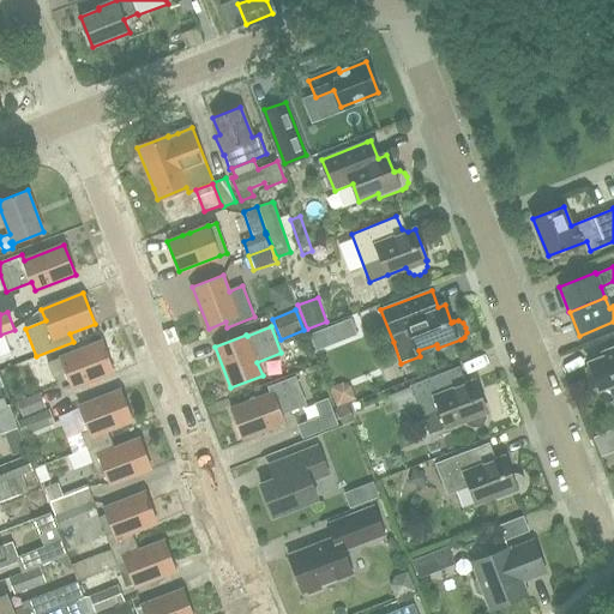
[(53,378),(66,373),(72,389),(114,372),(102,342),(60,357),(47,362),(53,378)]
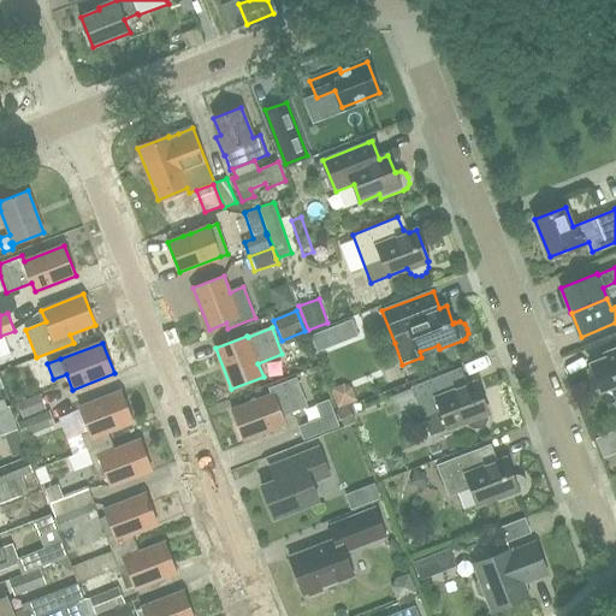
[(615,349),(612,350),(614,354),(590,363),(592,368),(587,369),(594,390),(599,388),(600,391),(611,388),(615,398),(615,349)]
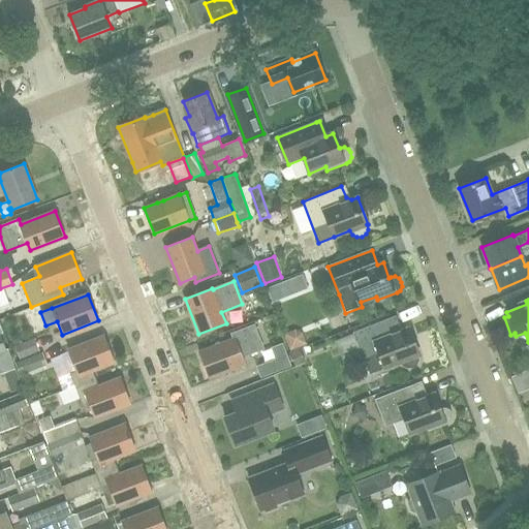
[(418,354),(419,354),(408,328),(402,331),(397,329),(393,316),(353,332),(364,360),(369,374),(400,362),(403,366),(408,368),(412,367),(416,364),(419,361),(418,354)]
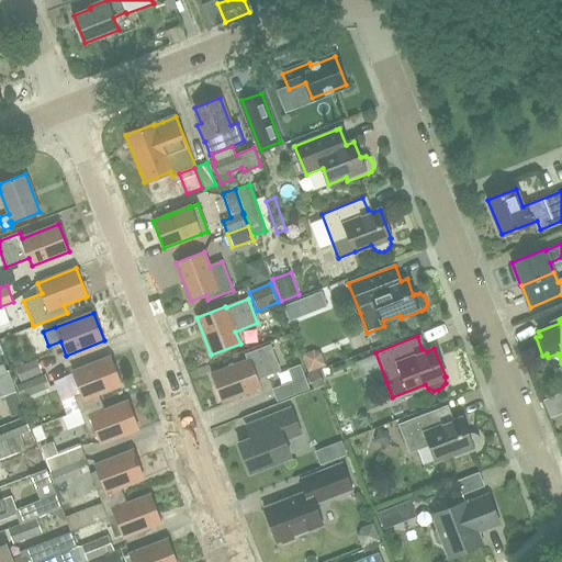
[(246,355),(248,360),(212,374),(223,402),(260,388),(257,379),(279,370),(269,346),(246,355)]
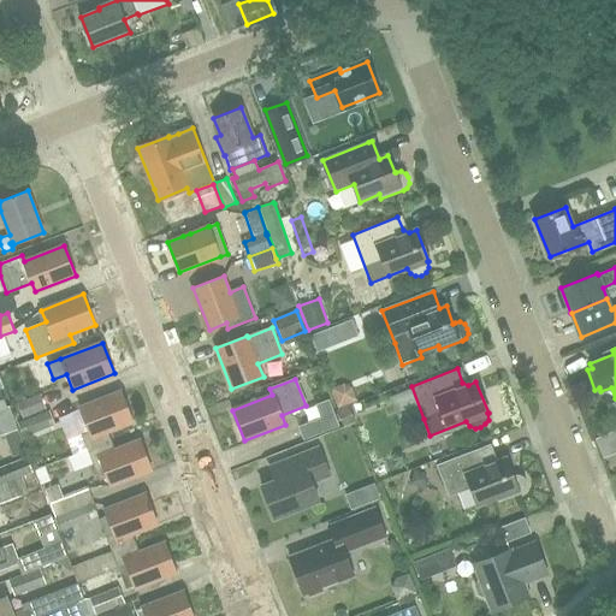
[(134,422),(122,391),(80,408),(89,432),(82,436),(88,450),(107,443),(104,434),(134,422)]
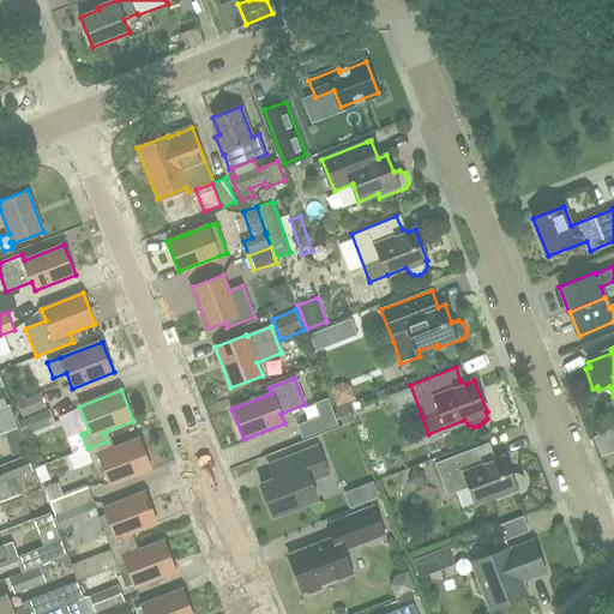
[(23,417),(46,408),(40,392),(17,402),(23,417)]
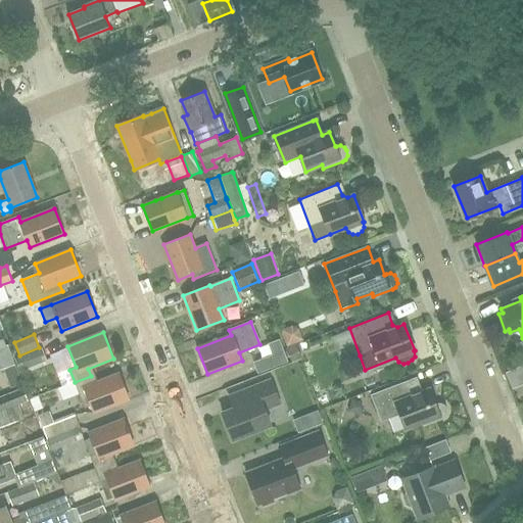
[(42,347),(14,359),(19,372),(47,361),(42,347)]
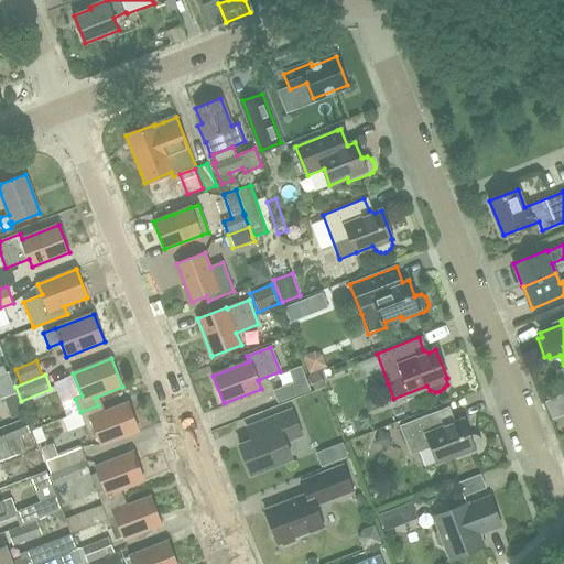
[(305,378),(293,382),(297,396),(311,391),(305,378)]
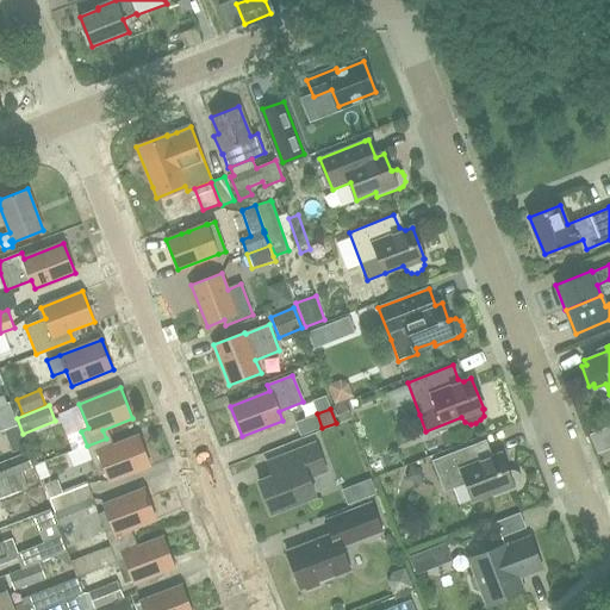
[(110,447),(106,439),(87,446),(99,475),(105,473),(109,483),(150,466),(138,436),(110,447)]
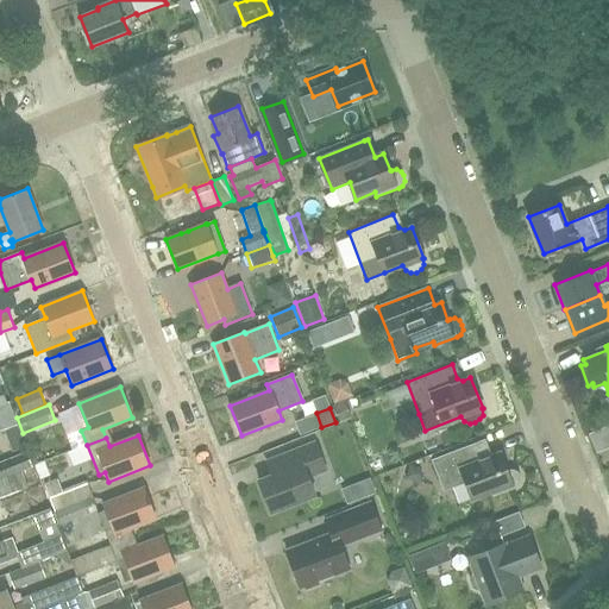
[(487,453),(481,440),(432,459),(444,491),(466,483),(472,500),(491,491),(494,496),(515,488),(519,485),(521,481),(521,475),(518,471),(513,469),(508,470),(507,470),(500,453),(493,456),(487,453)]
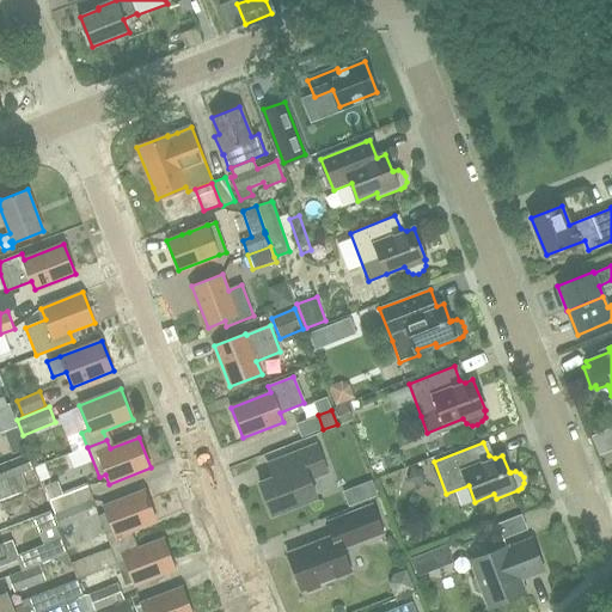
[(270,479),(261,483),(273,514),(317,497),(310,479),(328,472),(317,445),(265,464),(270,479)]
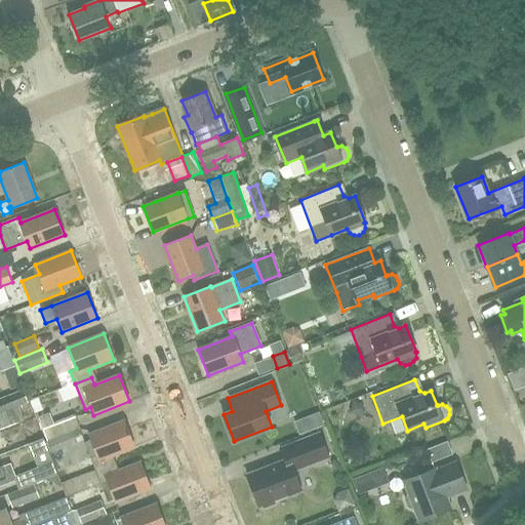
[(0,412),(29,403),(28,402),(23,390),(14,393),(0,398),(0,412)]
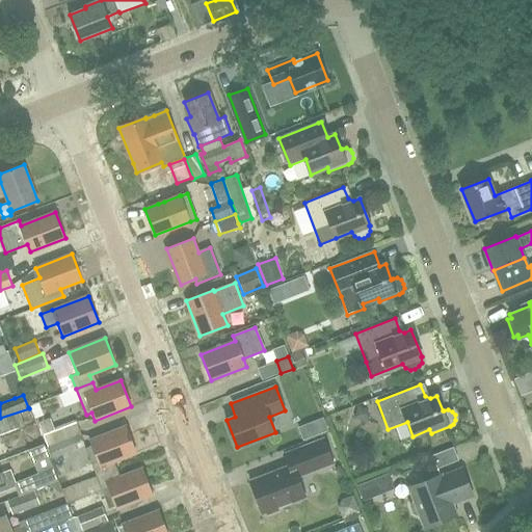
[(0,418),(0,434),(34,422),(29,408),(0,418)]
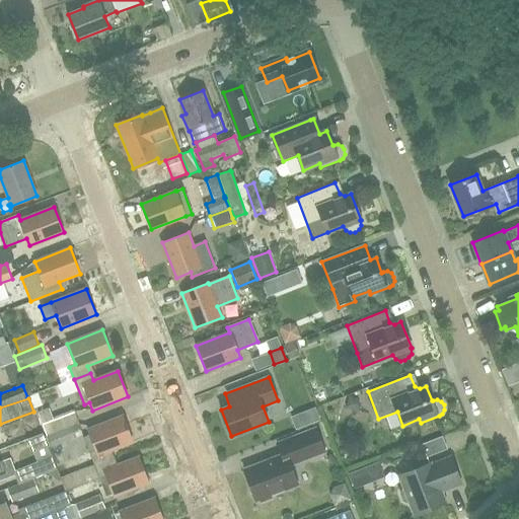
[(49,449),(64,443),(80,437),(75,425),(79,424),(73,410),(53,418),(49,408),(38,413),(48,436),(44,437),(49,449)]
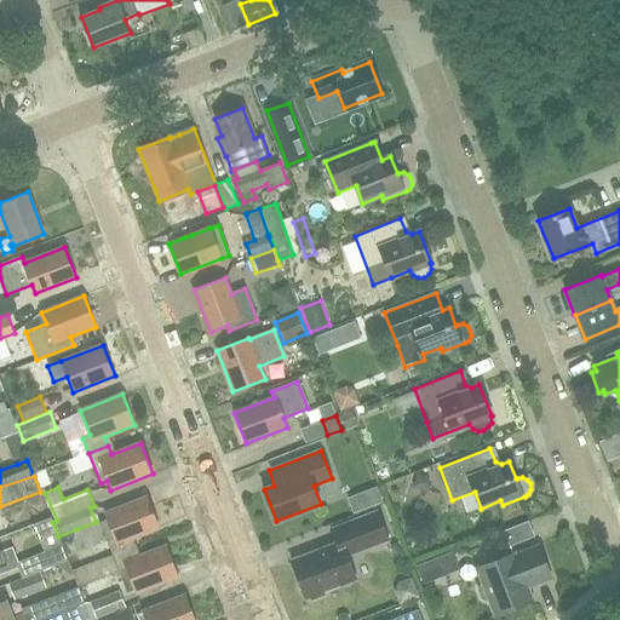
[(112,555),(99,560),(99,562),(133,549),(130,539),(159,527),(147,497),(104,514),(107,520),(99,522),(107,541),(112,555)]
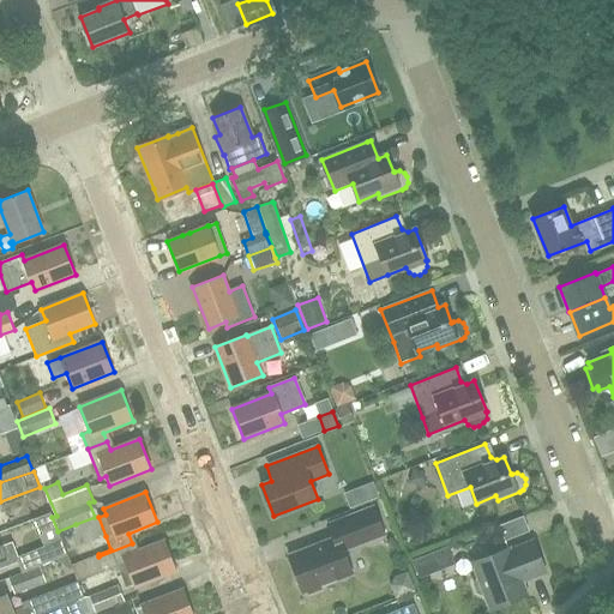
[(333,540),(289,557),(302,591),(307,590),(308,594),(323,589),(320,584),(351,572),(343,549),(385,534),(374,507),(350,516),(329,525),(333,540)]
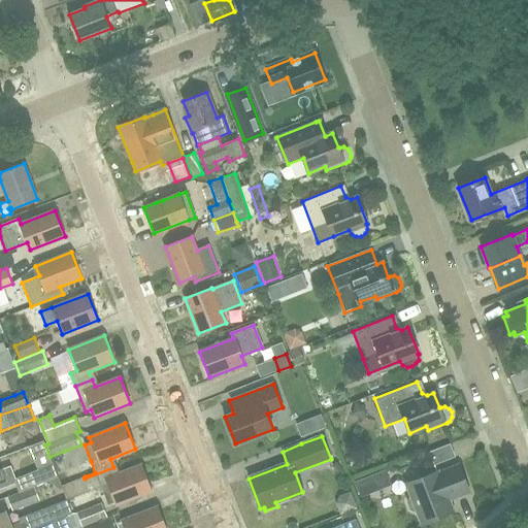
[(0,470),(0,488),(15,483),(19,492),(34,487),(57,479),(54,470),(53,471),(48,460),(37,464),(39,469),(19,476),(14,479),(9,467),(0,470)]
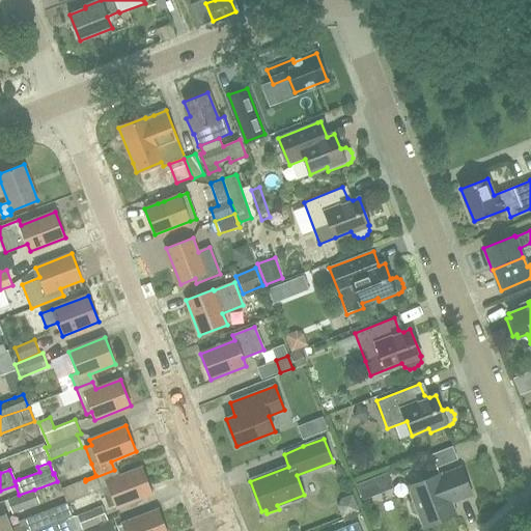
[(457,501),(472,495),(462,467),(441,475),(440,474),(409,486),(414,500),(412,501),(410,504),(413,512),(417,514),(420,513),(425,527),(456,514),(450,501),(456,499),(457,501)]
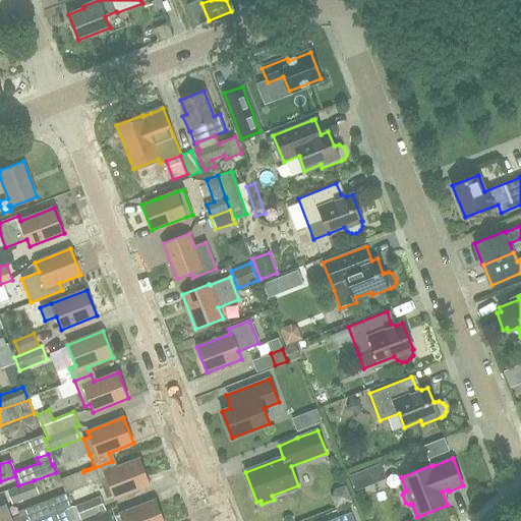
[(83,470),(60,479),(65,494),(100,480),(107,499),(113,496),(114,499),(150,484),(139,459),(115,468),(112,461),(83,472),(83,470)]
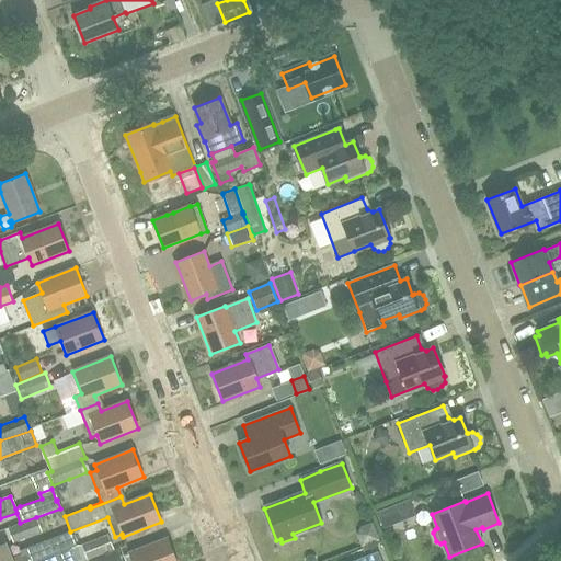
[(390,506),(376,513),(382,528),(397,523),(390,506)]
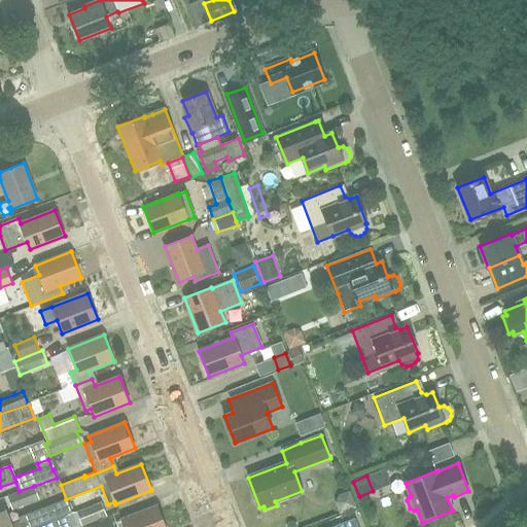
[(34,486),(19,491),(7,496),(12,511),(39,499),(34,486)]
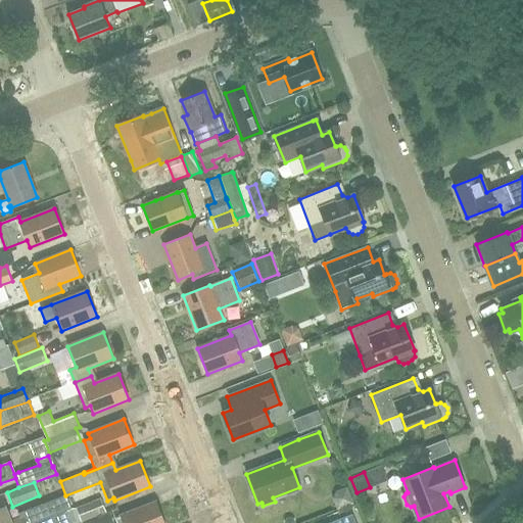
[(35,522),(72,510),(72,509),(65,495),(18,514),(20,518),(10,522),(4,507),(0,508),(0,522),(35,522)]
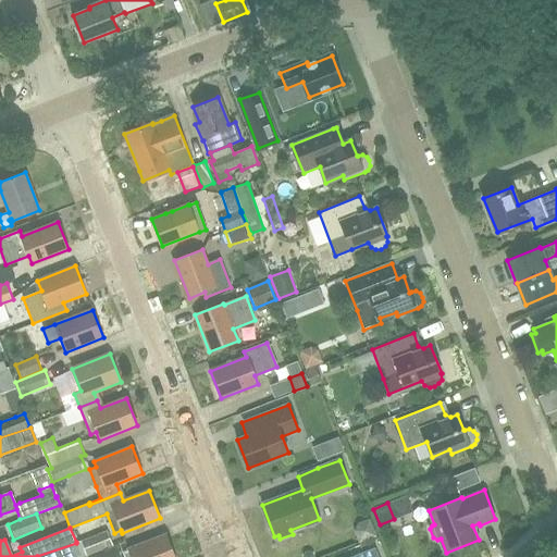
[(81,542),(76,542),(76,543),(82,556),(86,556),(87,556),(113,546),(107,530),(81,541),(81,542)]
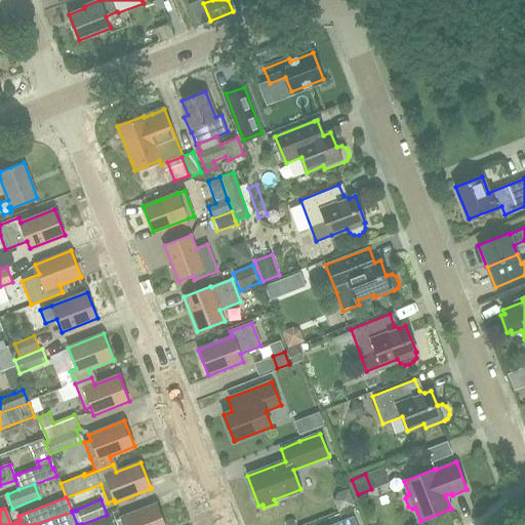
[(164,524),(157,503),(121,518),(124,524),(164,524)]
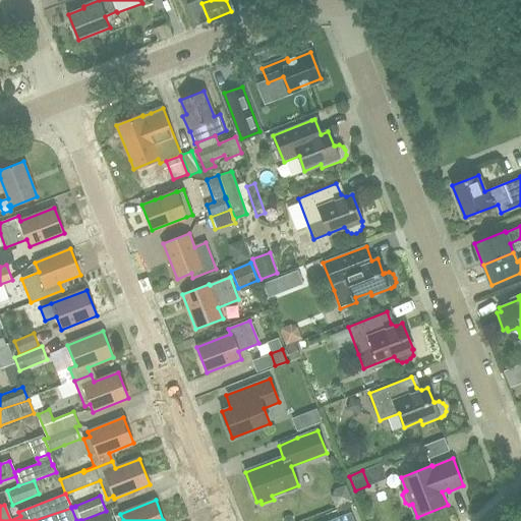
[(76,520),(71,508),(35,520),(76,520)]
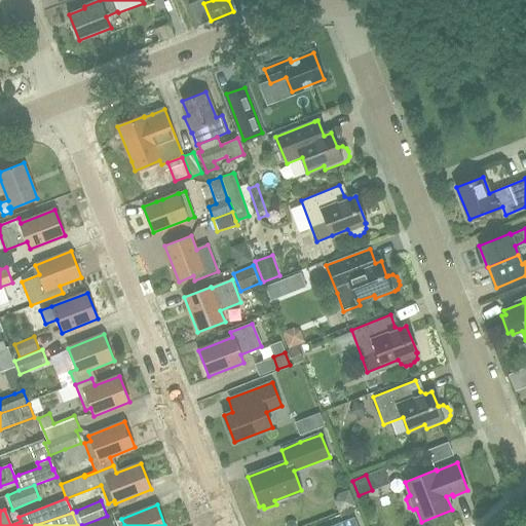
[(114,525),(111,515),(83,525),(114,525)]
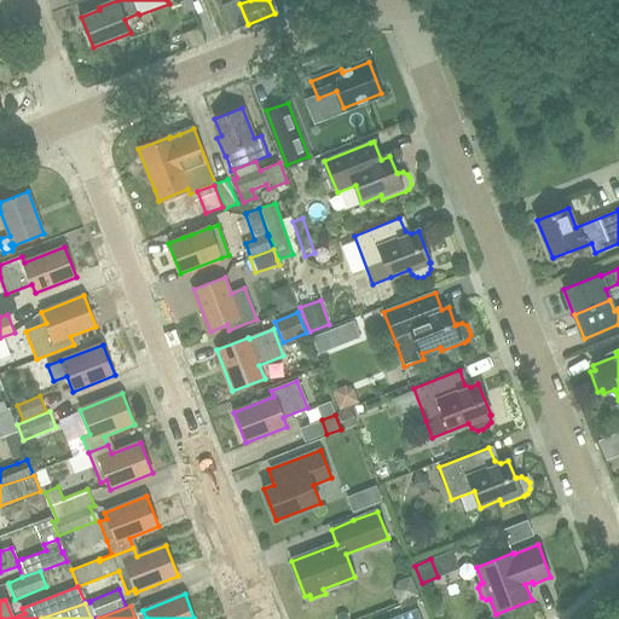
[(421,618),(417,608),(389,618),(421,618)]
